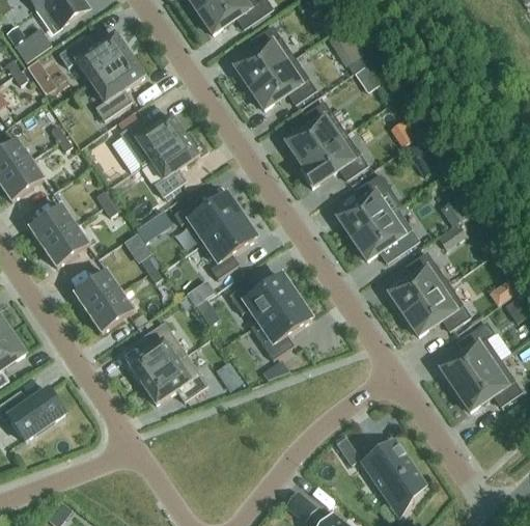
[(30,0),(36,8),(43,4),(59,27),(87,7),(82,0),(30,0)]
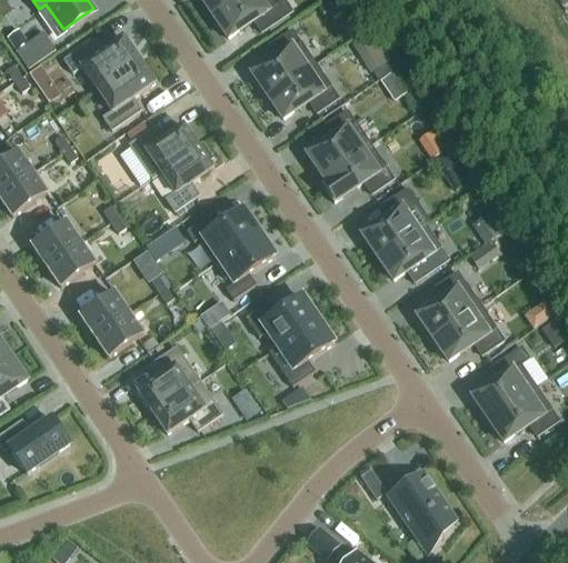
[(203,0),(212,13),(231,0),(203,0)]
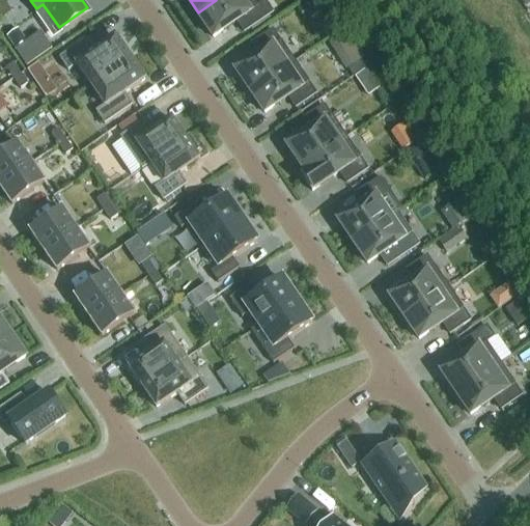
[(243,28),(272,8),(266,0),(260,0),(256,2),(255,0),(216,0),(198,12),(212,33),(235,18),(243,28)]
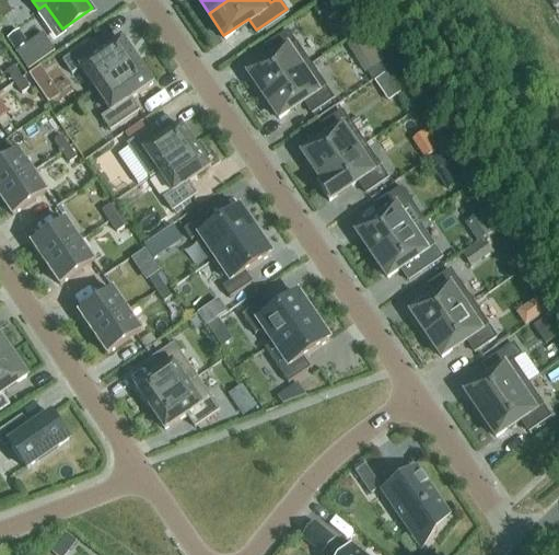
[(294,38),(287,27),(265,42),(272,54),(247,70),(263,93),(311,60),(294,38)]
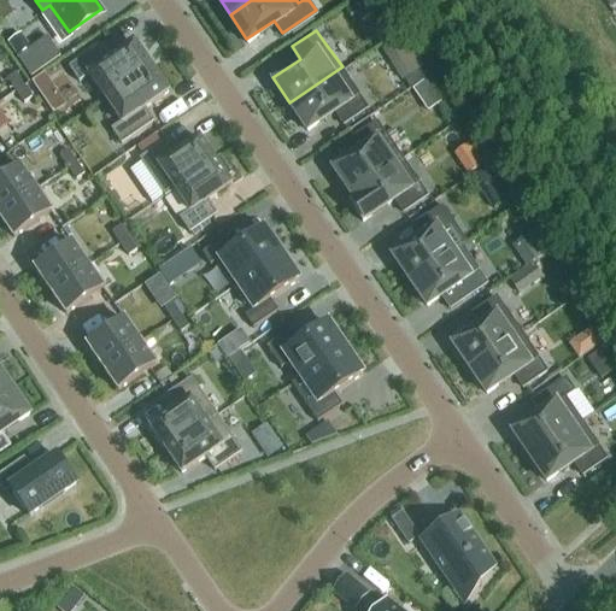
[(58,50),(45,31),(29,42),(16,52),(29,71),(42,62),(58,50)]
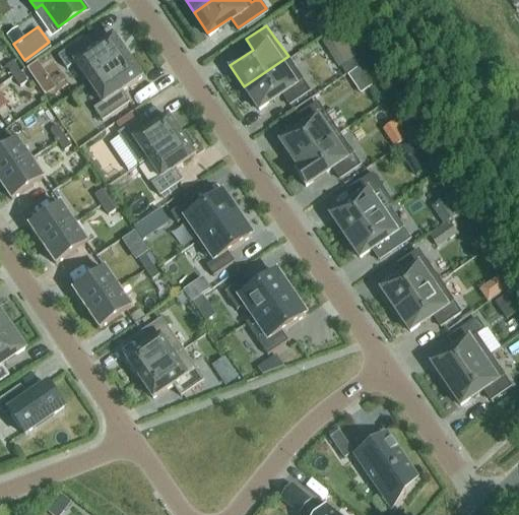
[(74,60),(87,79),(126,53),(112,31),(91,46),(84,35),(57,53),(65,65),(74,60)]
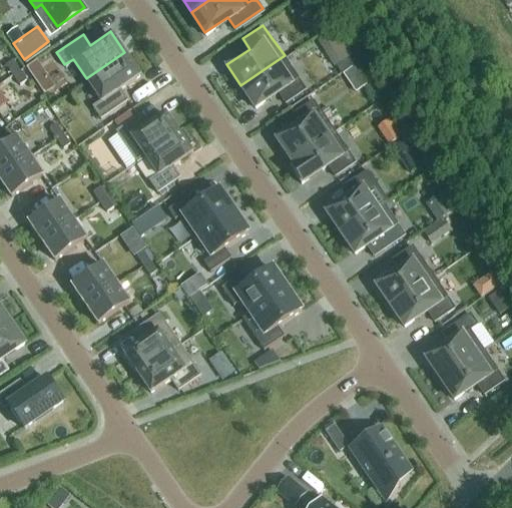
[(124,52),(86,78),(99,98),(91,104),(99,116),(126,97),(119,87),(138,73),(124,52)]
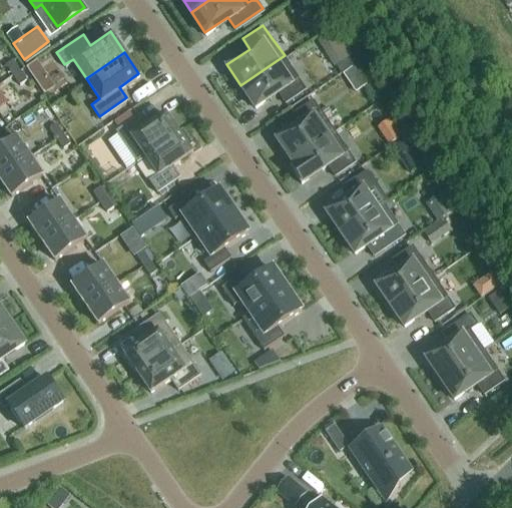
[(285,100),(304,86),(297,76),(298,76),(285,55),(240,85),(254,105),(278,90),(285,100)]
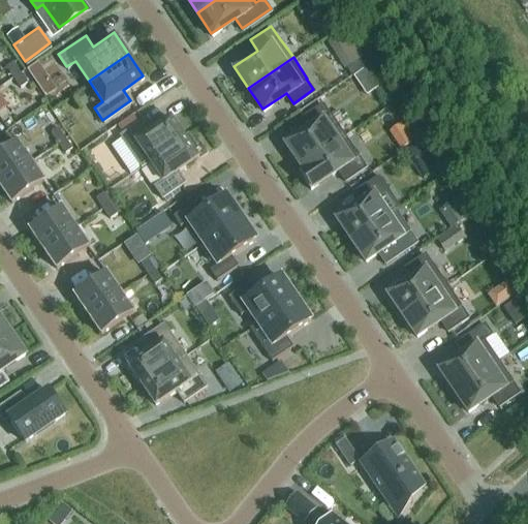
[(37,58),(26,66),(34,79),(45,70),(37,58)]
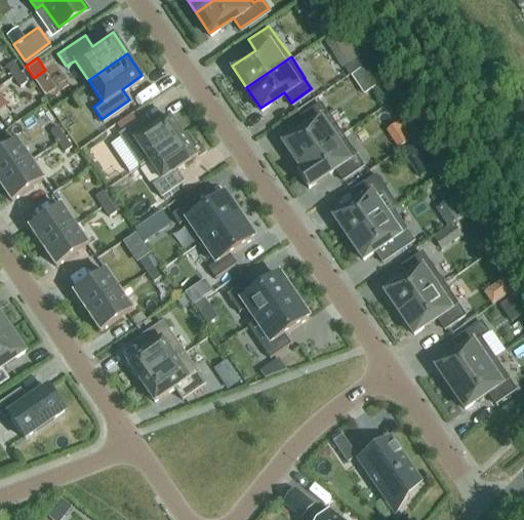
[(5,64),(12,74),(18,69),(12,58),(5,64)]
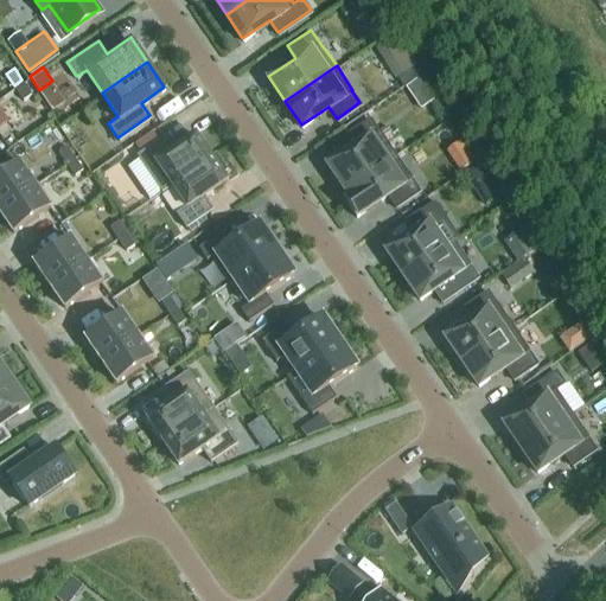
[(21,80),(14,85),(23,97),(30,91),(21,80)]
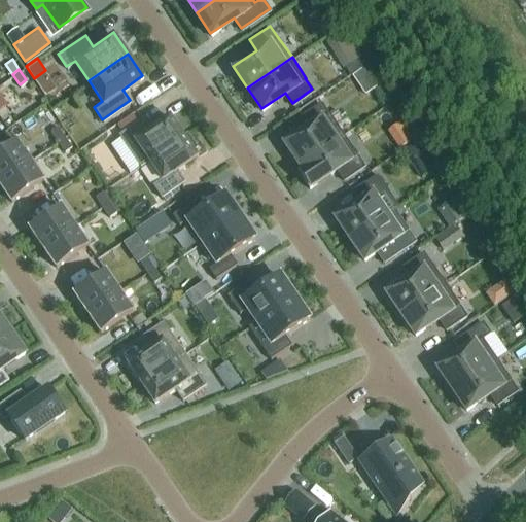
[(327,111),(320,101),(300,114),(307,125),(284,141),(299,162),(343,132),(328,110),(327,111)]
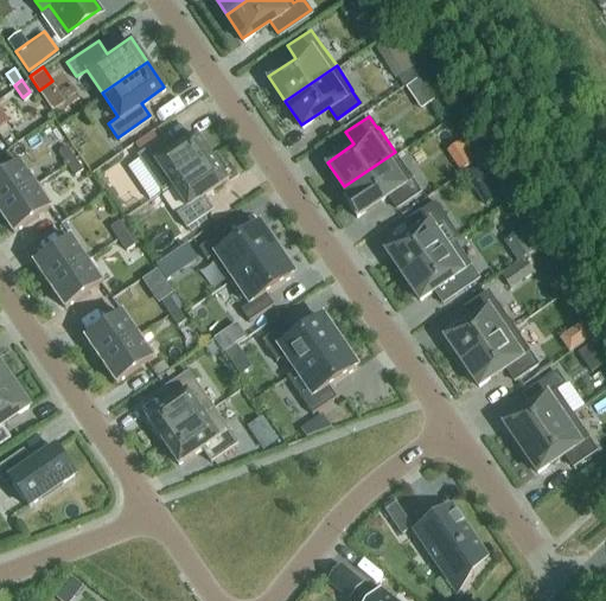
[(171,183),(170,181),(210,154),(195,132),(171,147),(163,134),(136,153),(161,190),(171,183)]
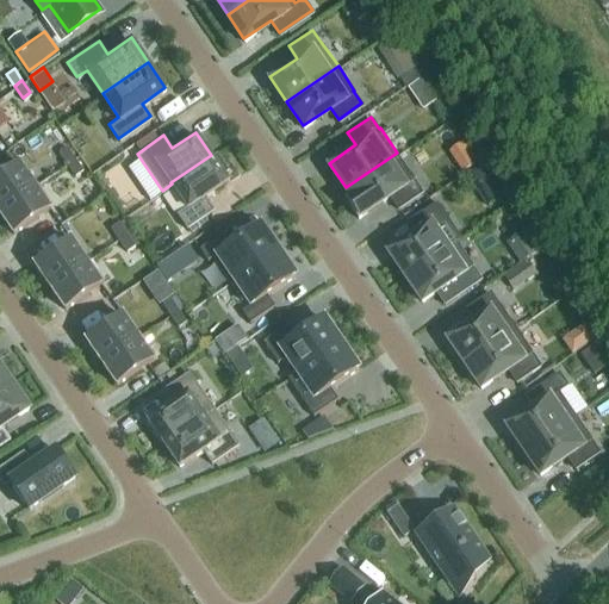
[(57,149),(66,162),(74,156),(66,144),(57,149)]
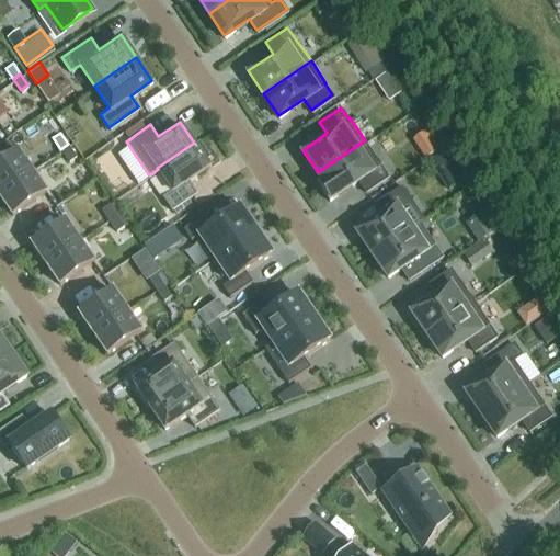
[(157,168),(158,169),(171,189),(162,194),(171,207),(196,191),(187,179),(209,165),(204,157),(208,154),(198,139),(194,143),(157,168)]
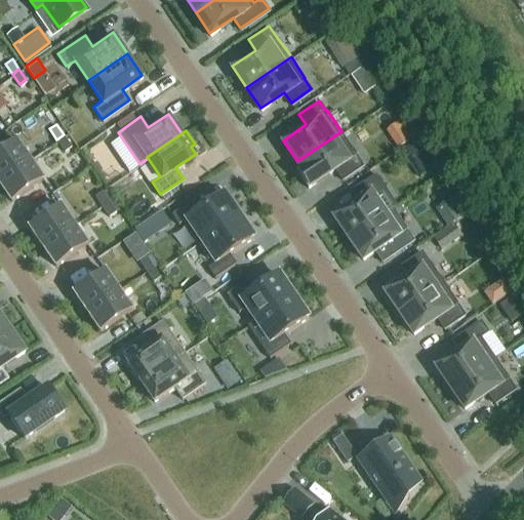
[(341,177),(362,163),(355,153),(356,152),(341,131),(297,161),(301,168),(297,171),(308,185),(334,166),(341,177)]
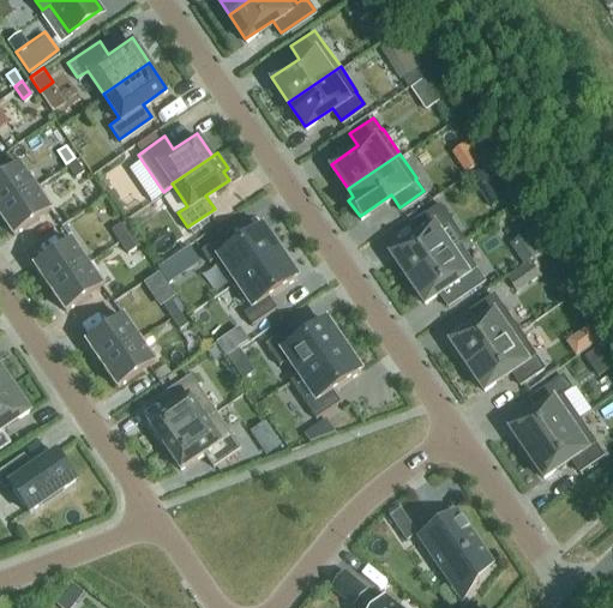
[(74,157),(66,163),(74,175),(83,169),(74,157)]
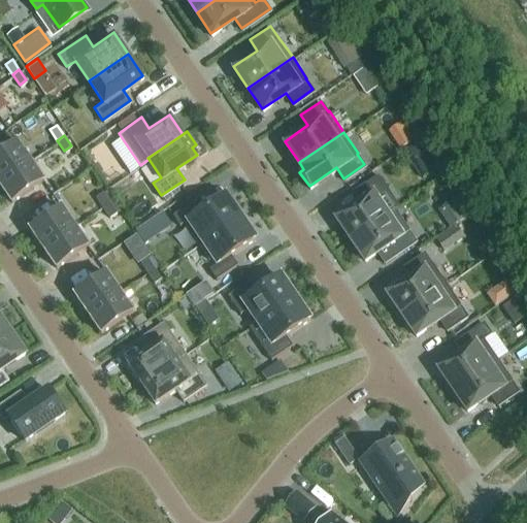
[(17,139),(0,149),(0,177),(29,158),(17,139)]
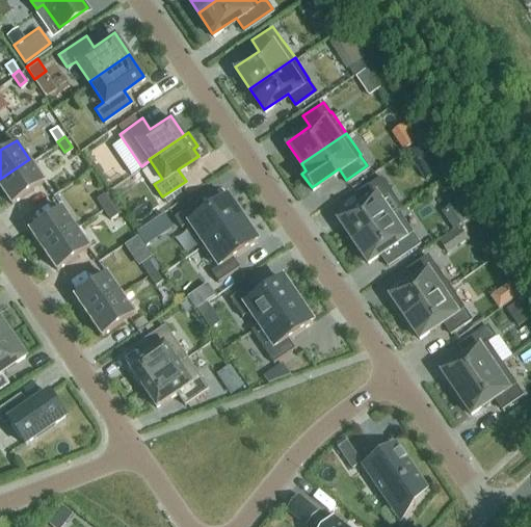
[(426,156),(417,142),(405,150),(415,163),(426,156)]
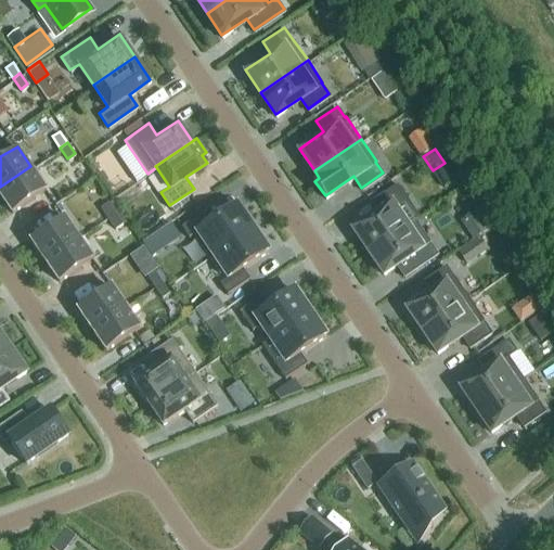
[(30,166),(0,187),(0,193),(11,209),(44,187),(30,166)]
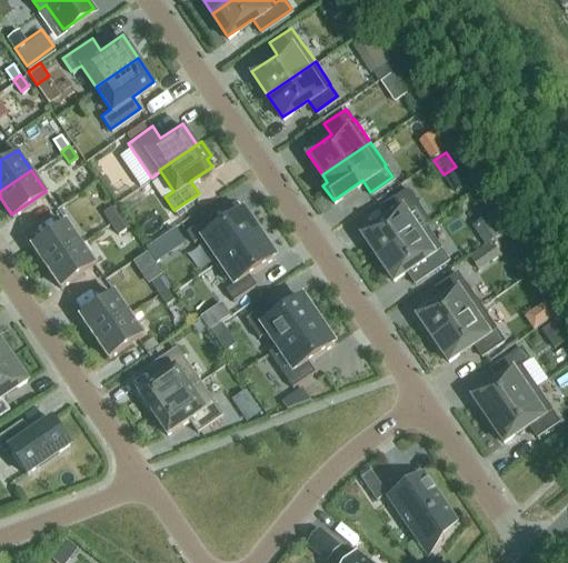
[(409,201),(401,189),(379,204),(387,215),(361,232),(377,255),(416,228),(401,207),(409,201)]
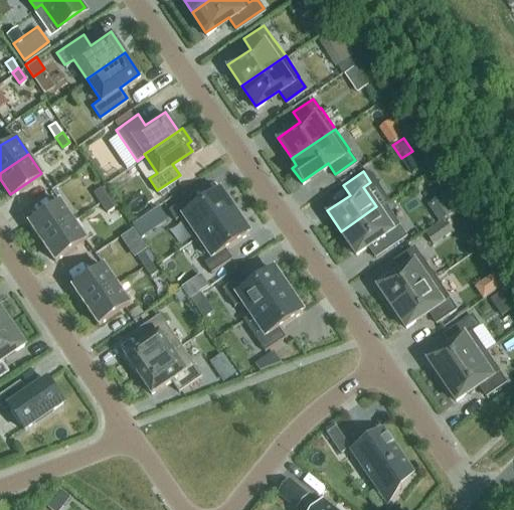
[(92,189),(100,199),(106,195),(99,185),(92,189)]
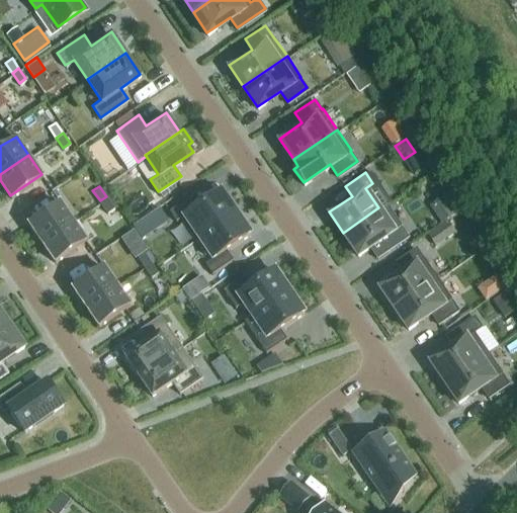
[(194,238),(198,236),(198,235),(234,210),(220,188),(196,204),(189,194),(169,208),(175,219),(179,217),(194,238)]
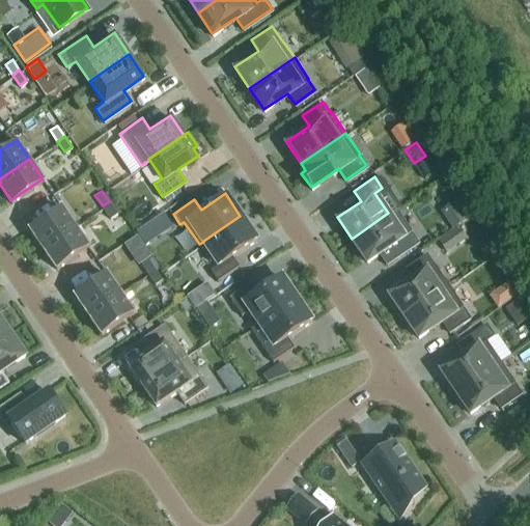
[(109,201),(103,205),(110,216),(116,212),(109,201)]
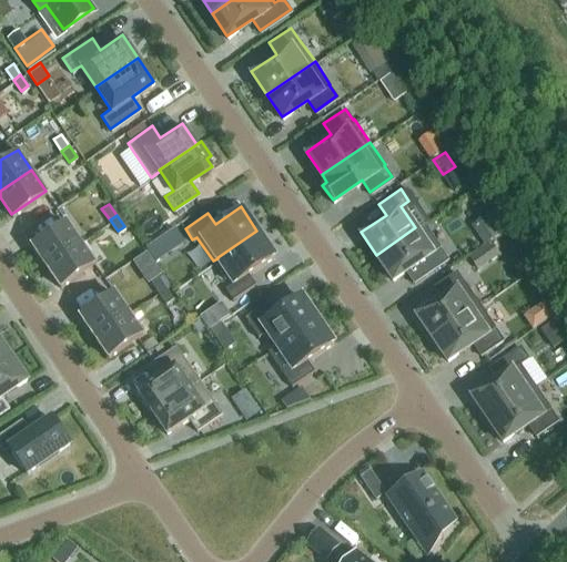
[(66,220),(31,243),(44,263),(79,241),(66,220)]
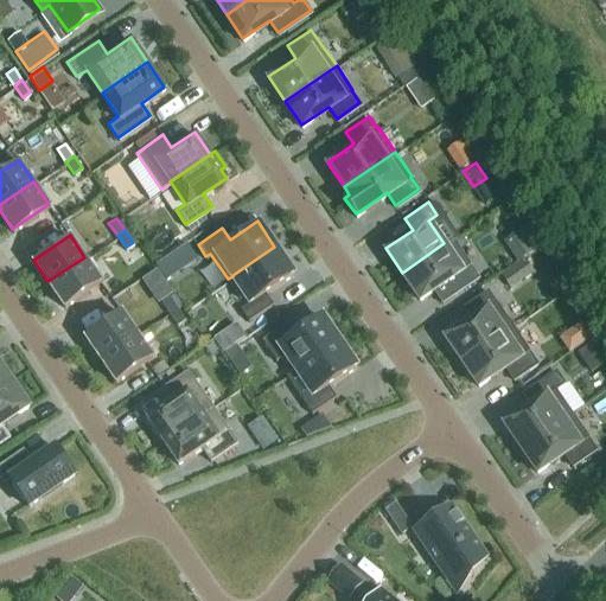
[(454,291),(478,275),(470,263),(471,262),(453,237),(444,243),(402,273),(419,296),(446,279),(454,291)]
